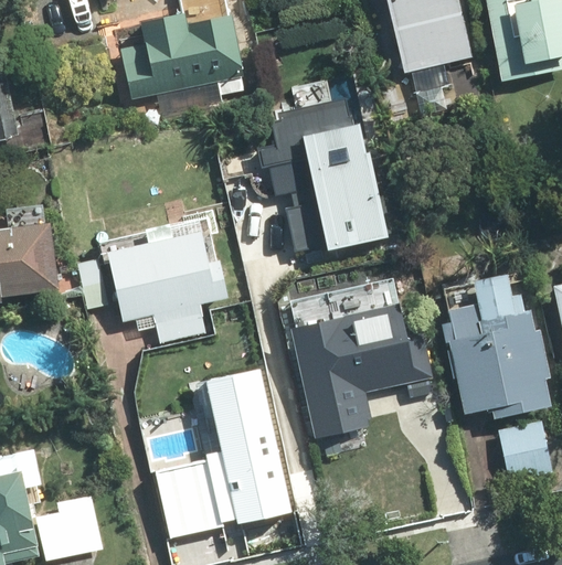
[(472,56),(459,0),(390,0),(405,71),(472,56)]
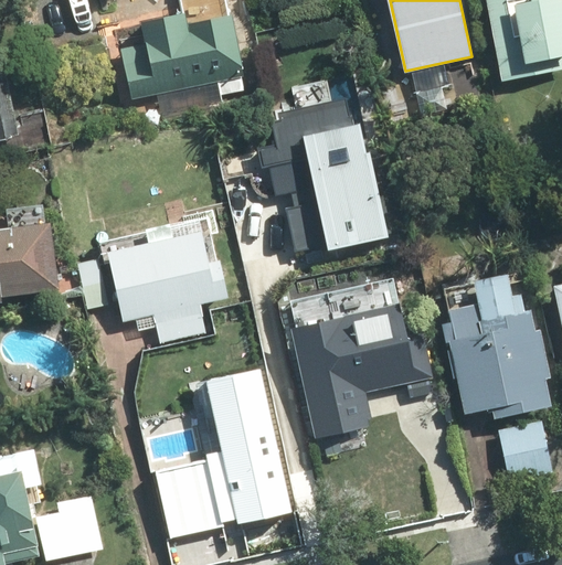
[(561,0),(488,0),(501,78),(561,67),(561,0)]
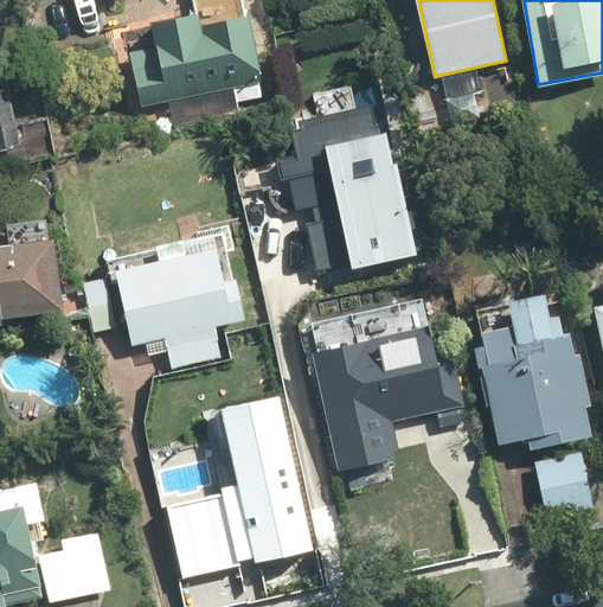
[(130,52),(142,106),(232,85),(235,100),(258,94),(255,81),(262,80),(248,17),(203,27),(200,16),(152,26),(156,46),(130,52)]
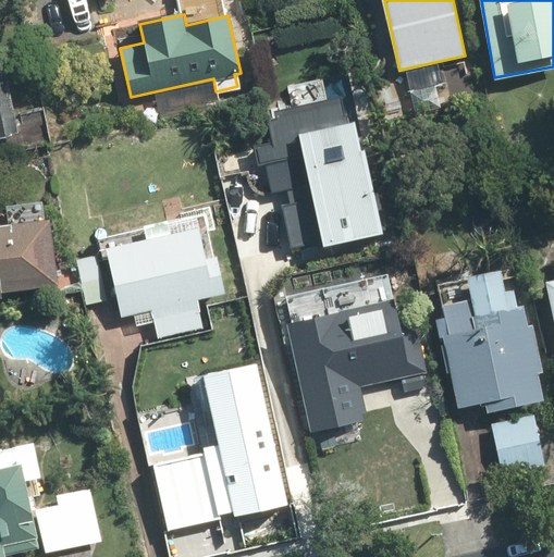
[(3,64),(0,65),(0,136),(17,133),(3,64)]
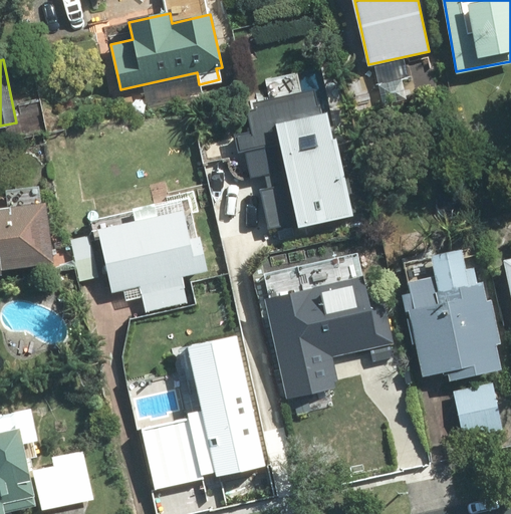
[(289,224),(289,229),(346,218),(332,145),(327,146),(320,107),(310,109),(307,95),(227,110),(235,158),(271,151),(278,189),(254,194),(261,229),(289,224)]
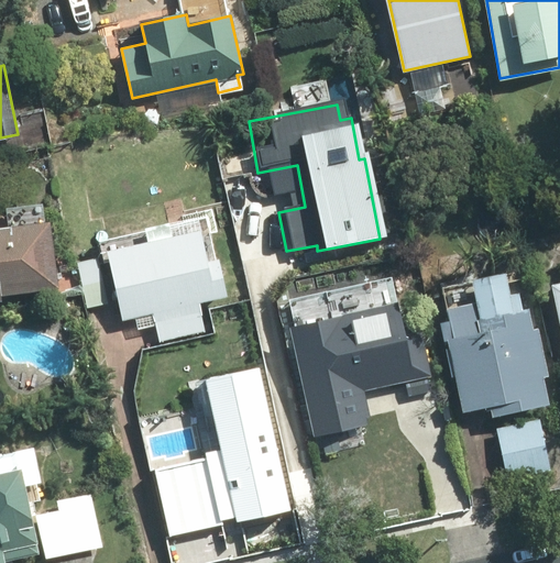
[(42,223),(0,229),(0,299),(1,299),(0,287),(22,284),(21,279),(48,276),(42,223)]
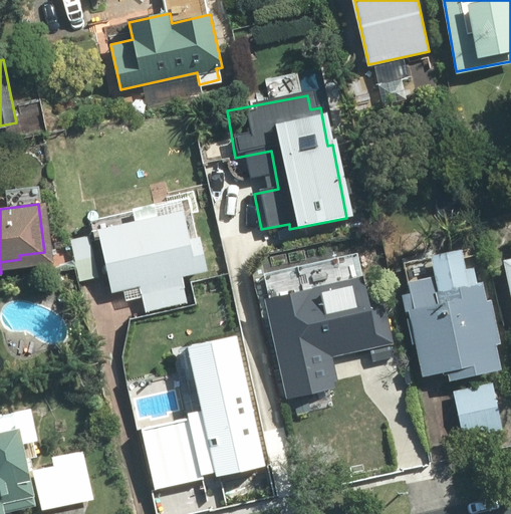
[(184,212),(98,230),(111,292),(138,286),(144,312),(185,303),(179,276),(206,270),(199,237),(190,239),(184,212)]
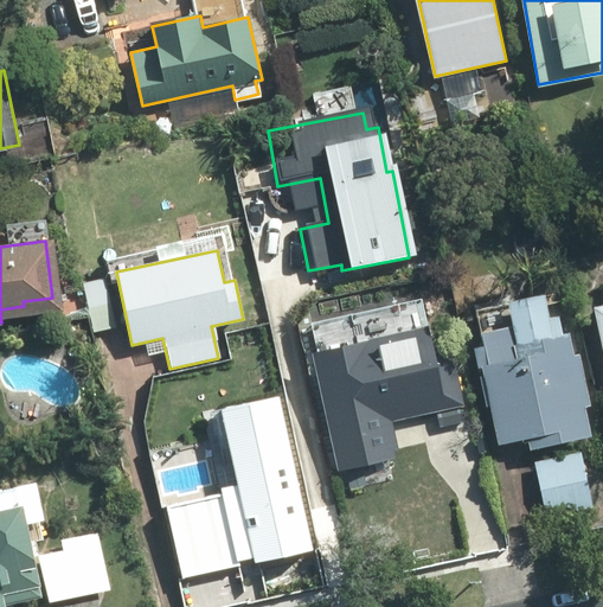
[(102,275),(83,280),(91,318),(109,313),(102,275)]
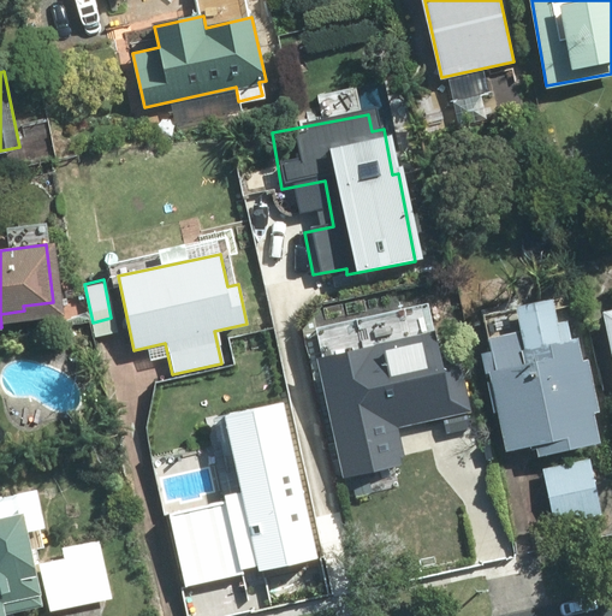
[(598,410),(588,361),(583,361),(580,339),(564,343),(556,300),(521,306),(526,330),(491,337),(494,351),(482,354),(493,412),(500,409),(507,449),(538,443),(539,454),(599,443),(594,412),(598,410)]
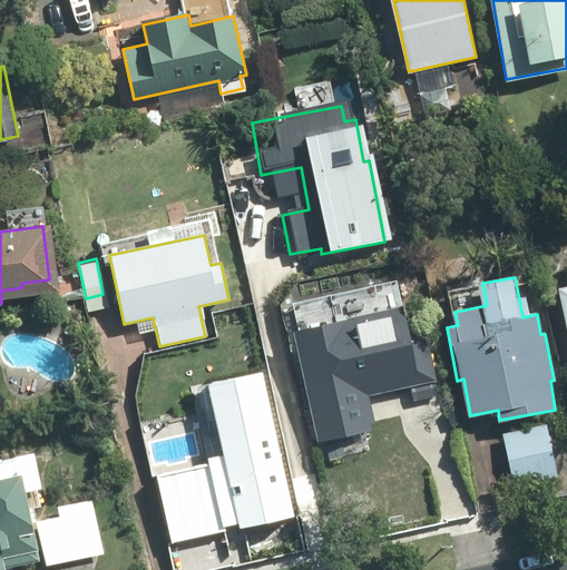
[(566,288),(557,291),(566,336),(566,288)]
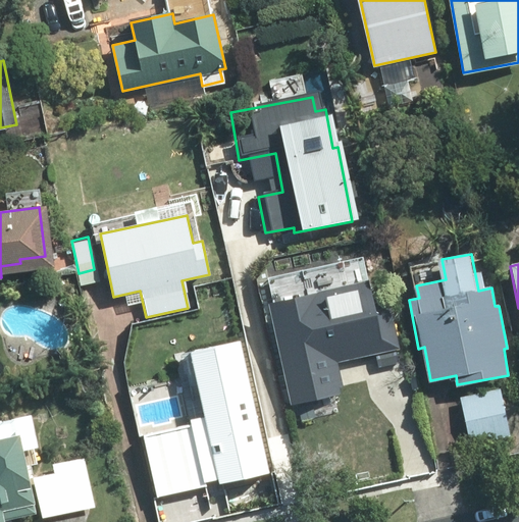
[(58,275),(45,277),(46,288),(60,284),(58,275)]
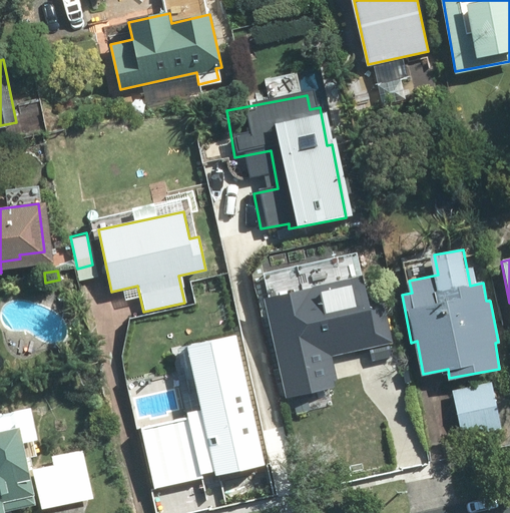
[(363,279),(270,298),(288,388),(335,379),(330,355),(377,345),(363,279)]
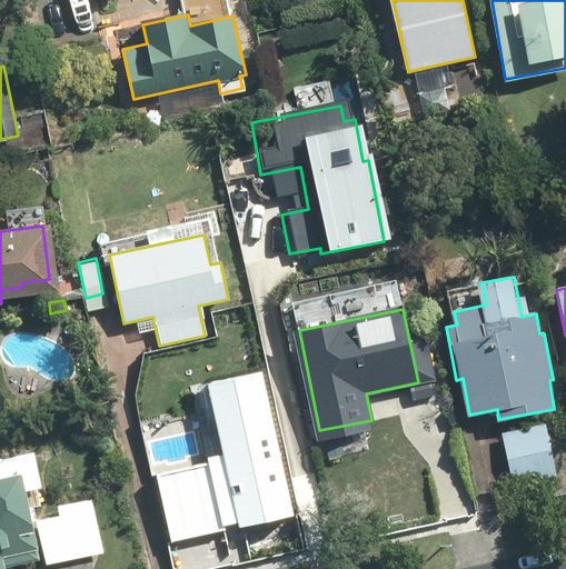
[(218,417),(217,410),(199,413),(200,422),(169,429),(192,536),(259,522),(250,487),(258,483),(251,453),(274,449),(265,407),(234,413),(218,417)]
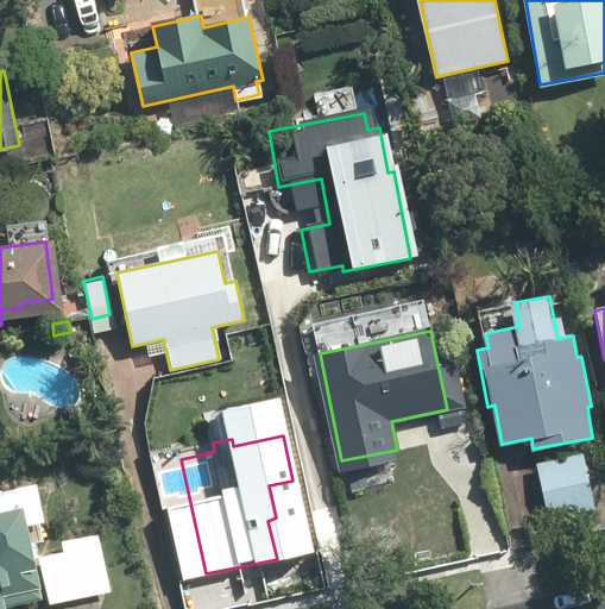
[(592,508),(581,456),(537,464),(548,518),(592,508)]
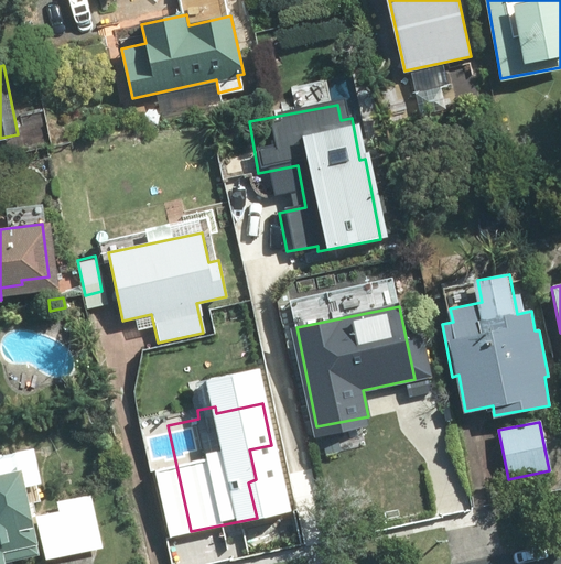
[(30,519),(23,486),(40,483),(32,449),(0,456),(0,563),(4,563),(3,561),(38,553),(36,545),(42,545),(44,559),(99,546),(88,496),(56,503),(58,512),(35,517),(30,519)]
